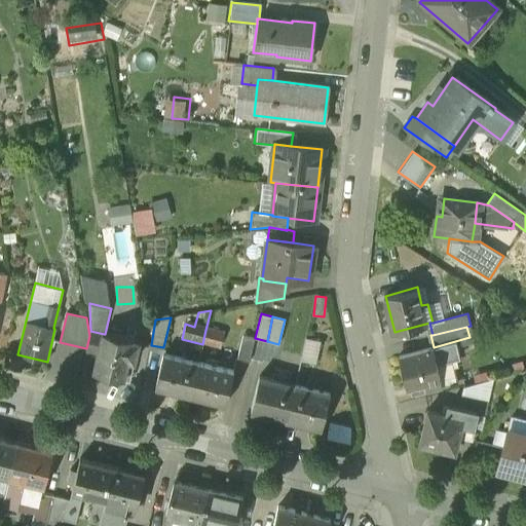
[(205,330),(202,344),(217,347),(220,333),(205,330)]
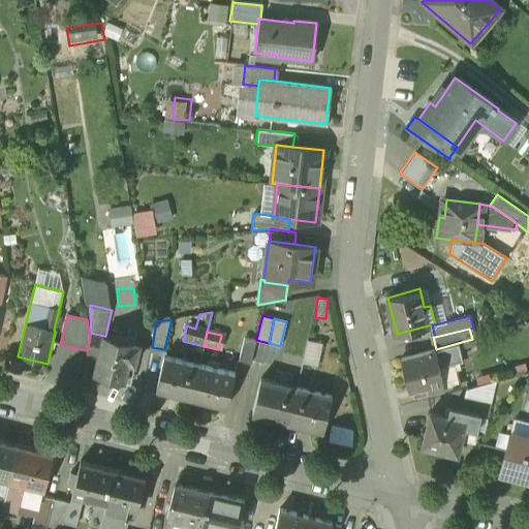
[(105,336),(104,336),(95,375),(125,382),(129,363),(135,365),(139,344),(105,336)]
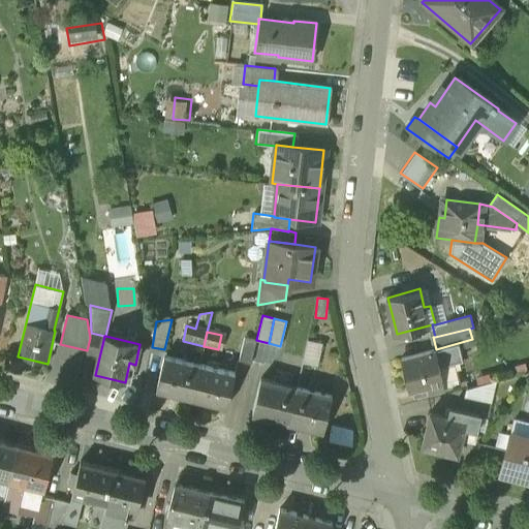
[(256,339),(244,337),(238,361),(250,364),(256,339)]
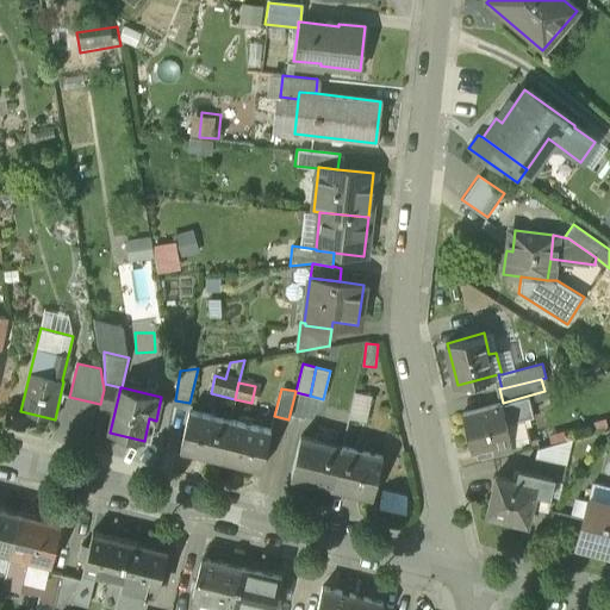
[(369,393),(355,390),(349,414),(363,417),(369,393)]
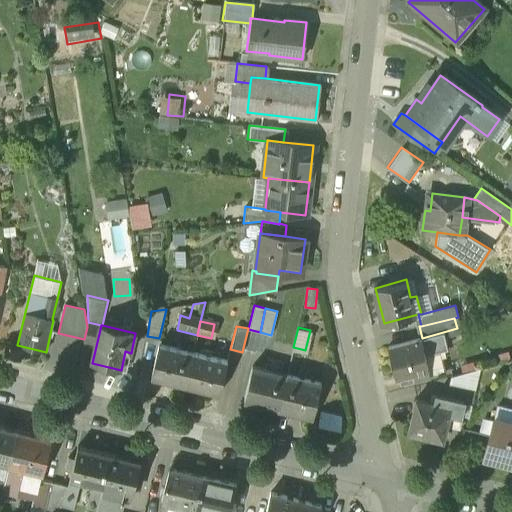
[(422,338),(420,338),(424,353),(447,347),(443,332),(422,338)]
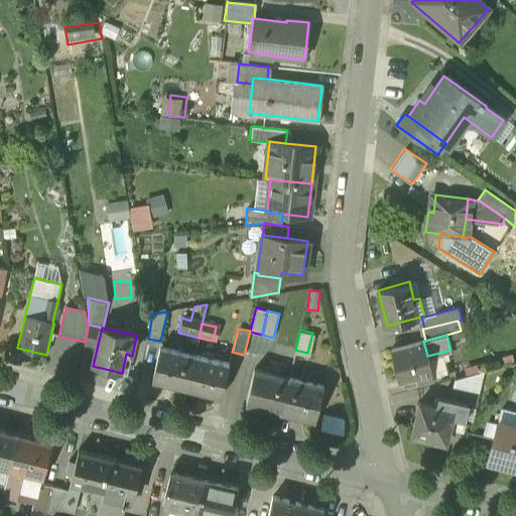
[(423,341),(391,350),(400,383),(412,379),(414,385),(433,380),(427,356),(423,341)]
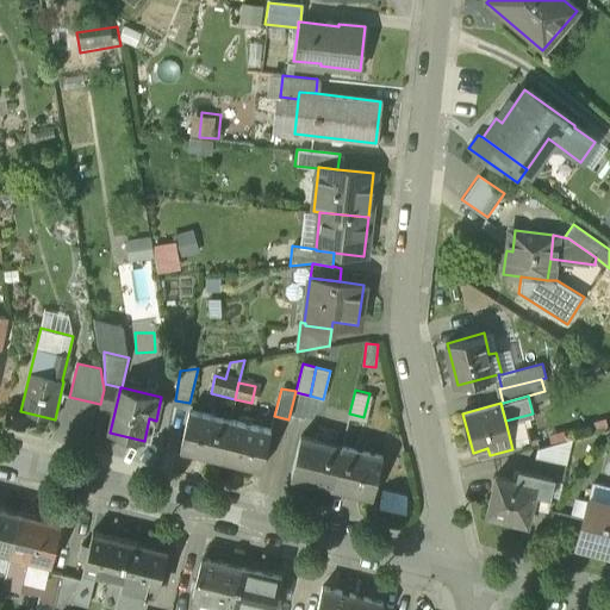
[(230,418),(191,409),(180,448),(205,454),(205,455),(221,459),(230,418)]
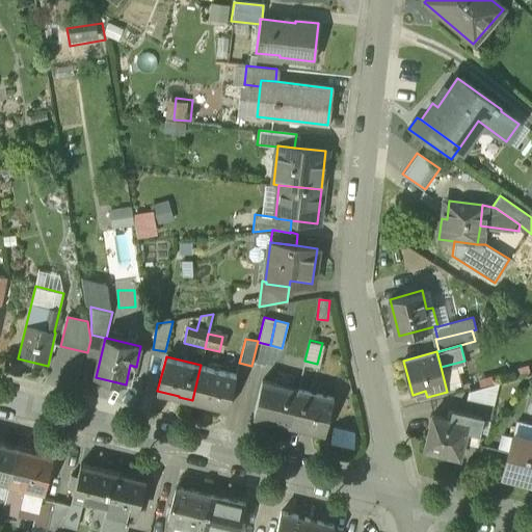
[(237,373),(201,365),(192,400),(208,404),(208,403),(229,408),(237,373)]
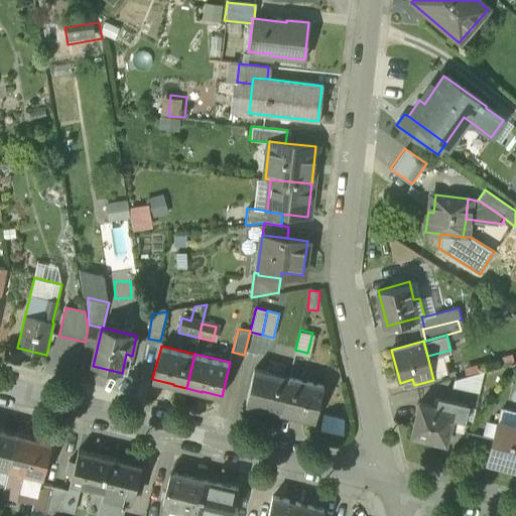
[(288,378),(255,370),(247,402),(267,407),(266,408),(280,411),(288,378)]
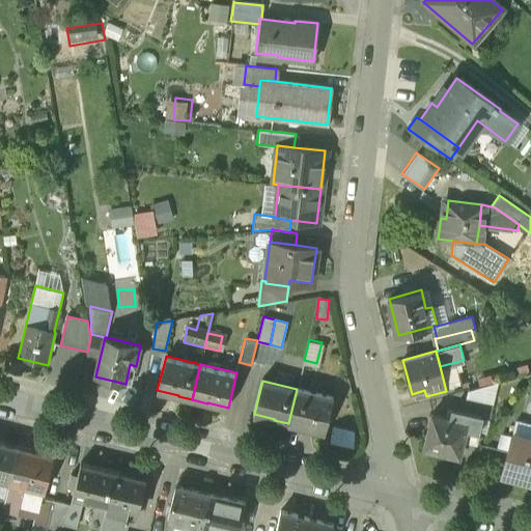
[(499,383),(471,390),(469,398),(494,404),(499,383)]
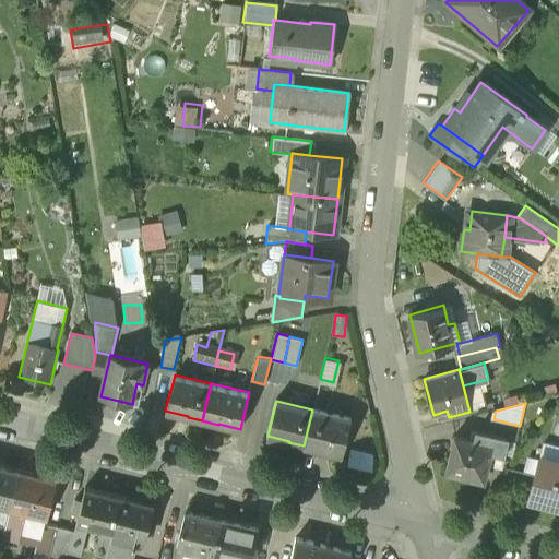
[(352,419),(312,409),(304,445),(321,450),(321,449),(343,454),(352,419)]
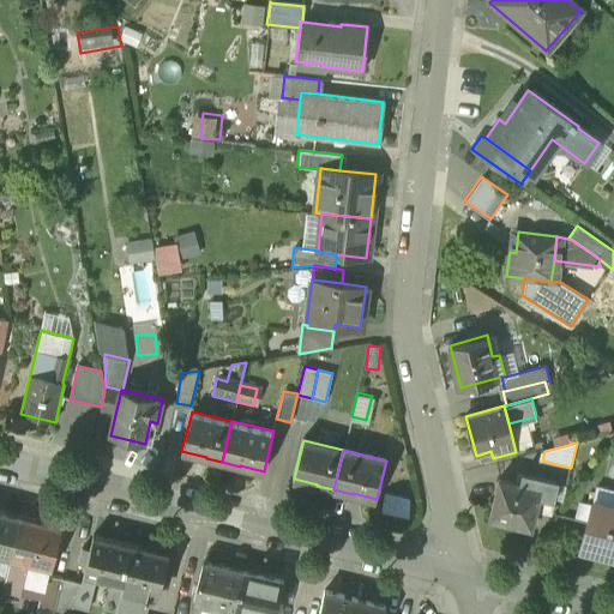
[(571,468),(542,461),(539,476),(543,477),(559,481),(559,482),(567,485),(571,468)]
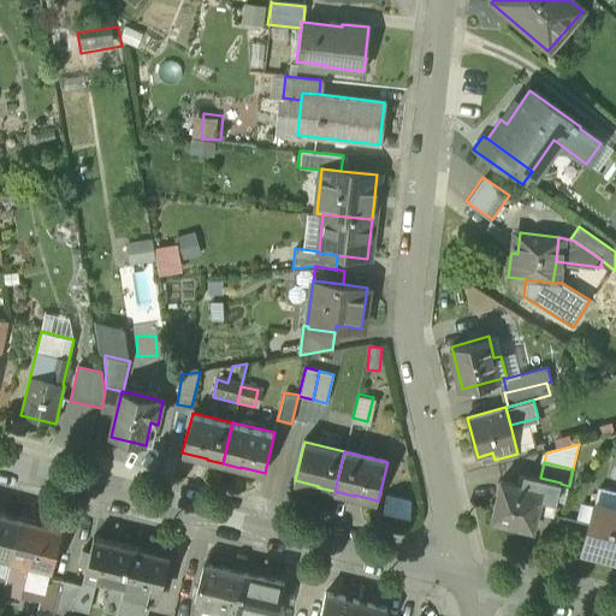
[(540,478),(526,474),(523,485),(543,490),(545,479),(540,478)]
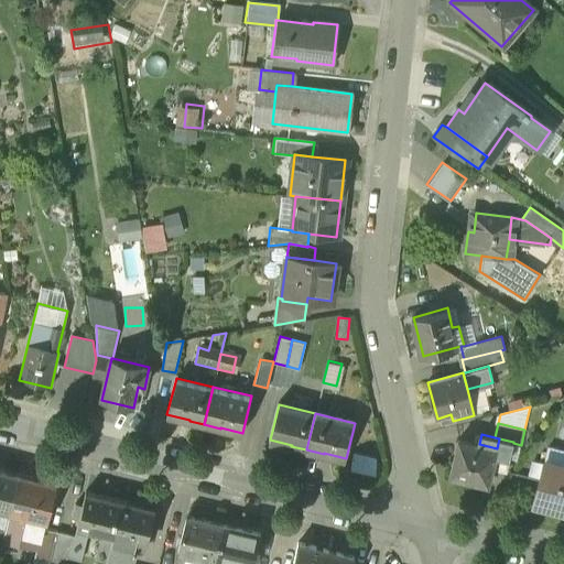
[(513,442),(499,438),(497,448),(498,448),(494,467),(506,470),(513,443),(513,442)]
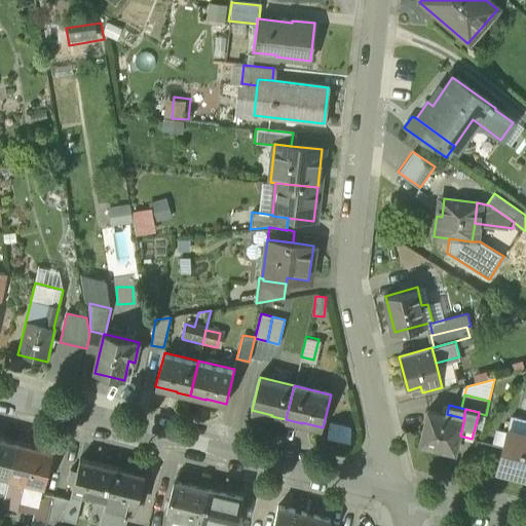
[(447,414),(429,410),(421,443),(456,452),(460,436),(464,418),(463,418),(447,414)]
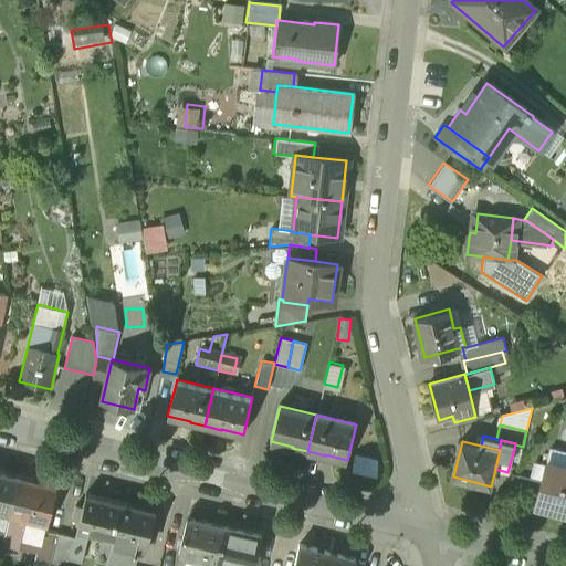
[(565,458),(547,454),(532,512),(565,521),(565,458)]
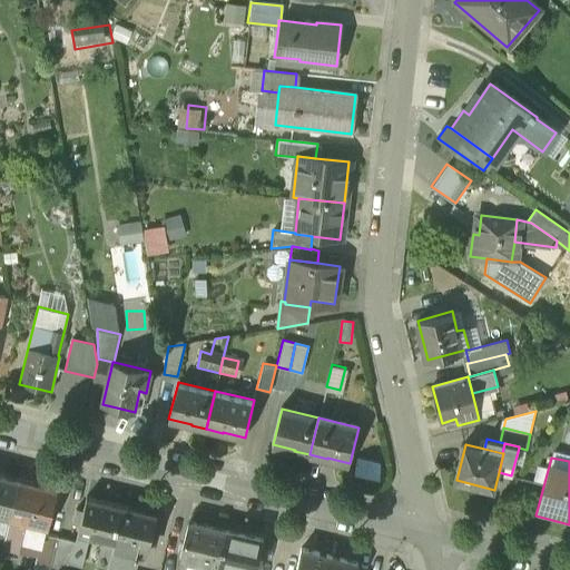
[(1,475),(0,474),(0,514),(8,517),(18,478),(1,474),(1,475)]
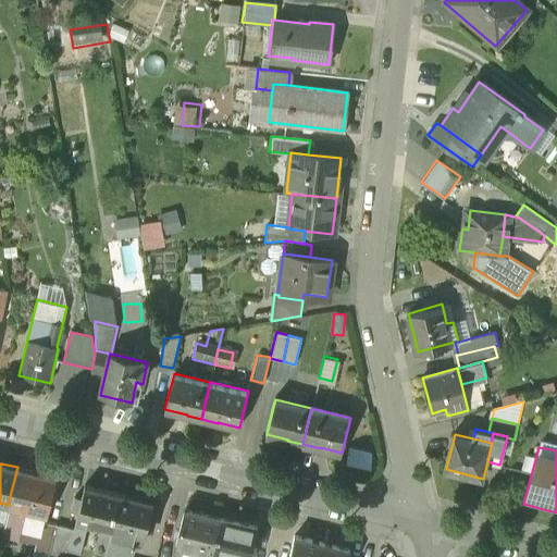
[(35,471),(17,467),(8,505),(47,515),(57,478),(34,472),(35,471)]
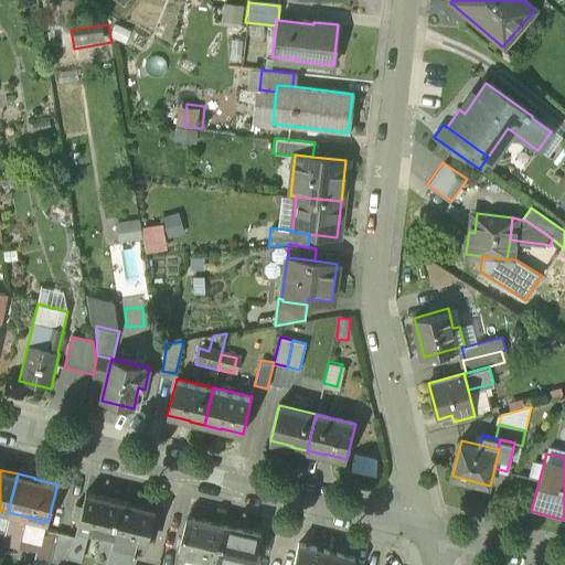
[(120,500),(87,492),(78,528),(103,534),(112,536),(120,500)]
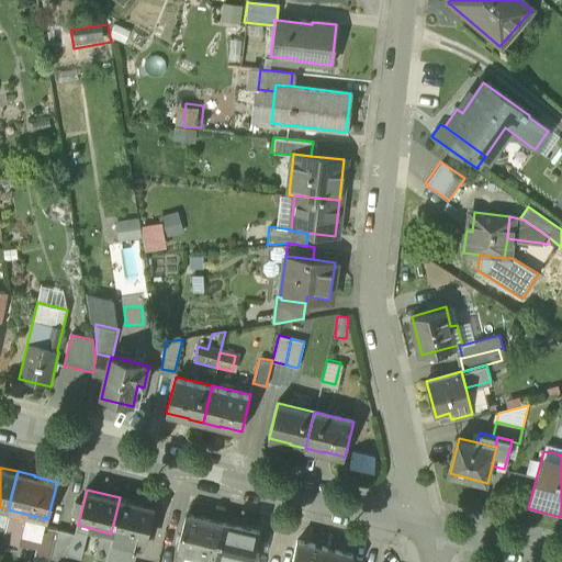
[(137,497),(136,502),(120,497),(111,534),(134,539),(146,542),(150,526),(154,527),(160,503),(137,497)]
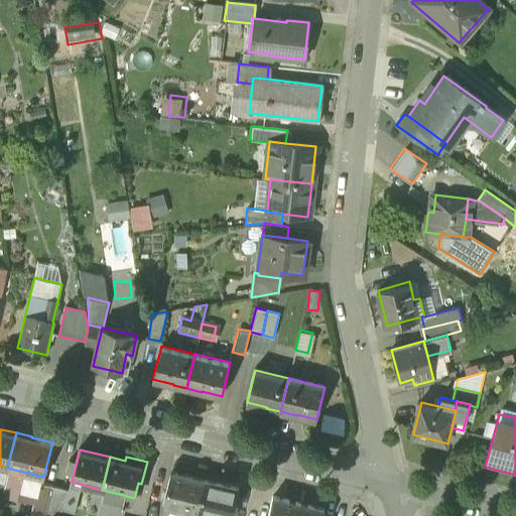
[(43,477),(7,468),(0,497),(0,500),(28,508),(33,489),(40,491),(41,488),(43,477)]
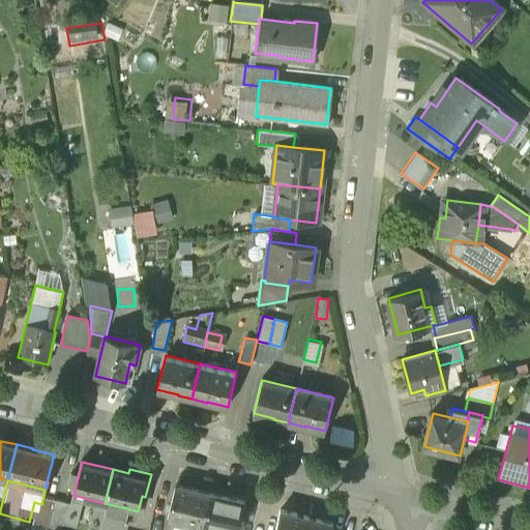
[(209,492),(177,484),(172,504),(165,502),(162,513),(170,516),(169,518),(201,526),(209,492)]
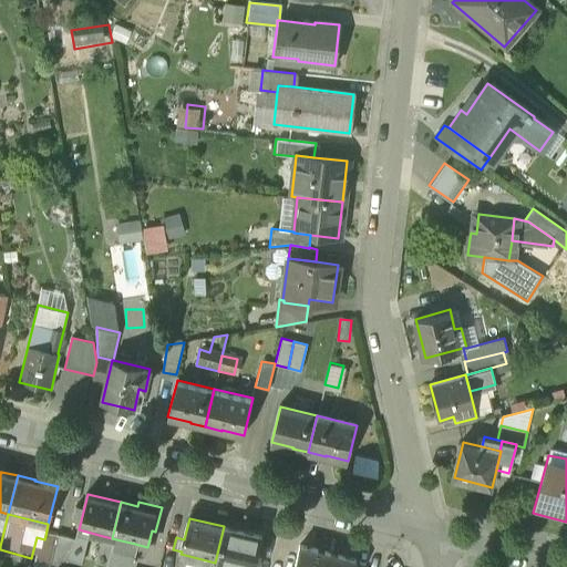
[(261,536),(224,526),(215,563),(233,566),(254,566),(256,558),(261,536)]
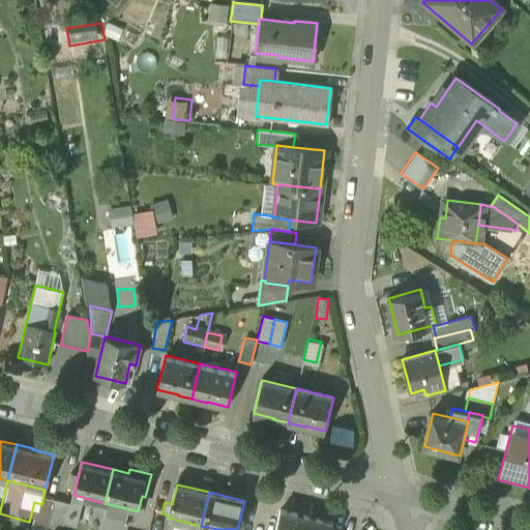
[(46,529),(53,504),(42,501),(41,504),(34,502),(29,522),(28,529),(27,529),(46,529)]
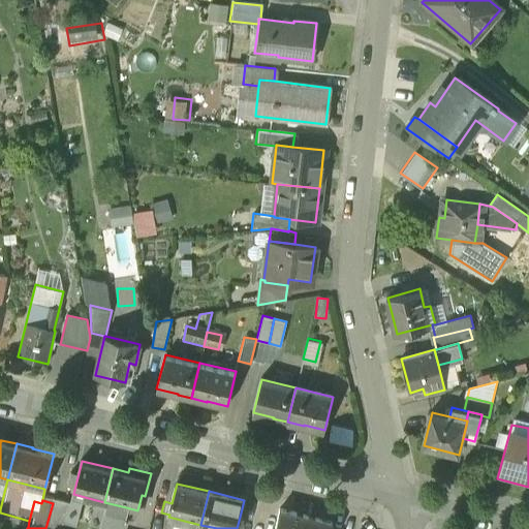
[(104,502),(96,500),(90,525),(98,527),(104,502)]
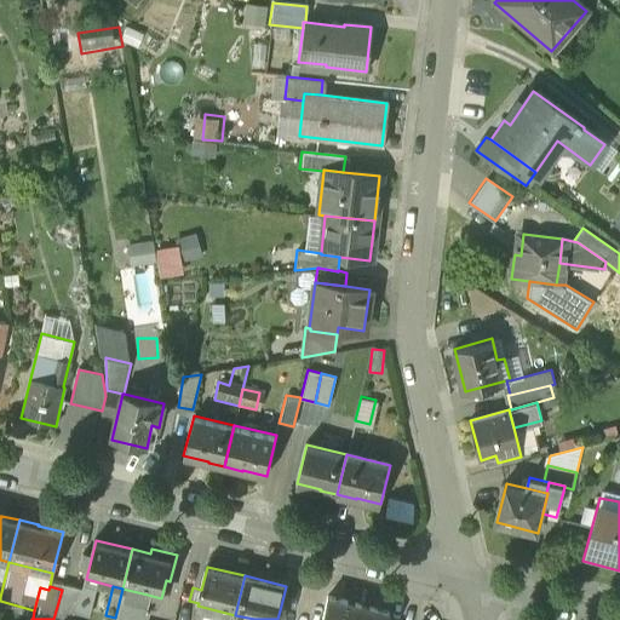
[(148,595),(122,589),(115,618),(125,619),(141,619),(145,603),(149,604),(149,601),(147,600),(148,595)]
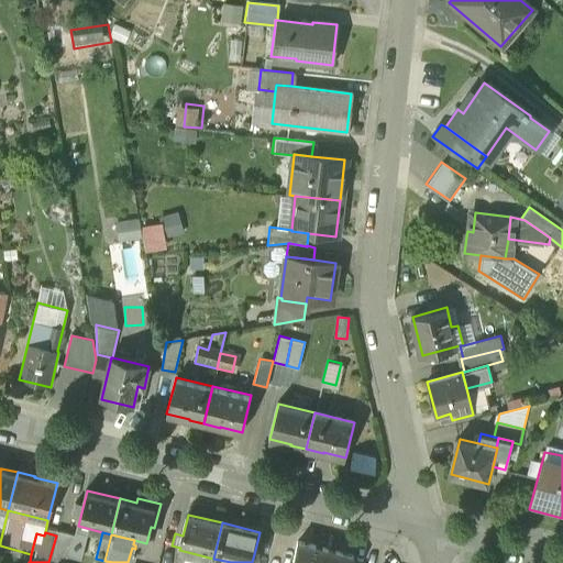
[(62,562),(69,539),(56,536),(48,562),(62,562)]
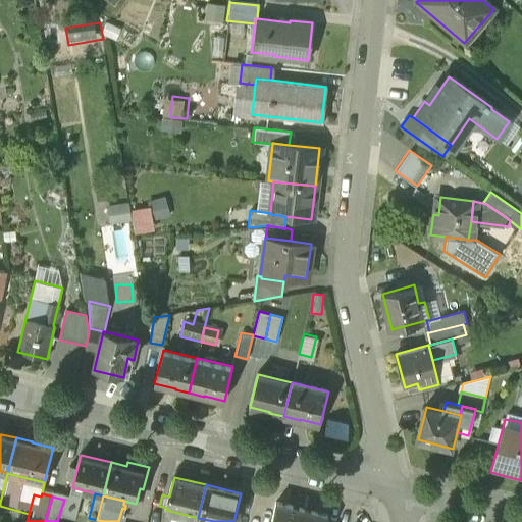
[(298,521),(302,508),(277,502),(272,521),(298,521)]
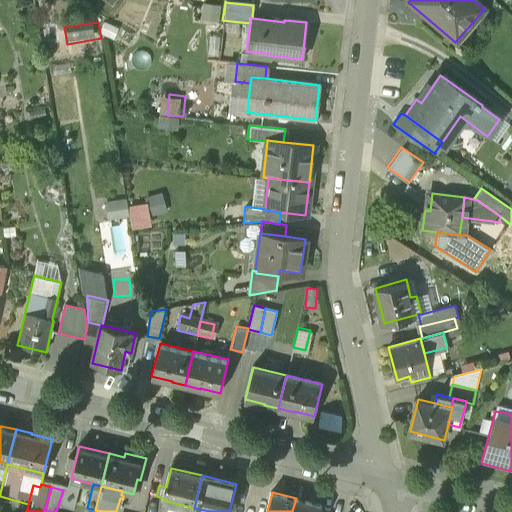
[(320,511),(322,504),(296,498),(292,511),(320,511)]
